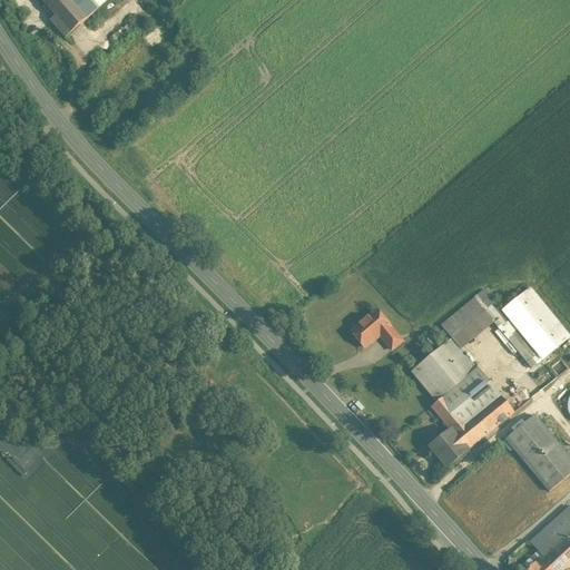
[(70,0),(41,0),(56,16),(50,20),(66,37),(96,10),(86,0),(74,0),(72,2),(70,0)]
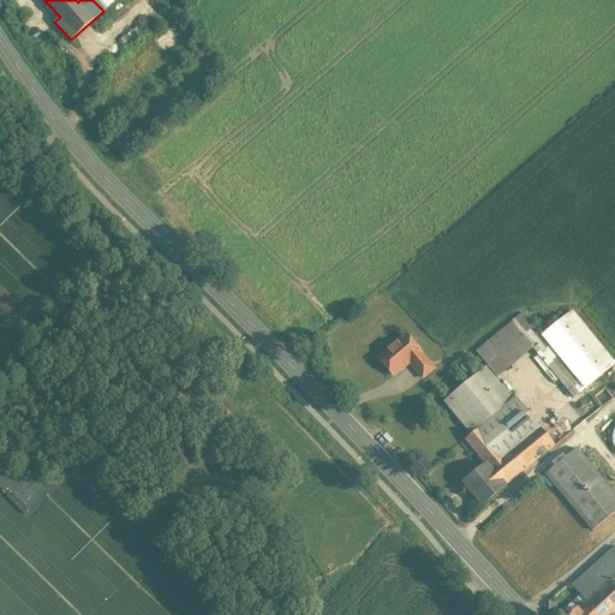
[(93,0),(103,11),(114,0),(93,0)]
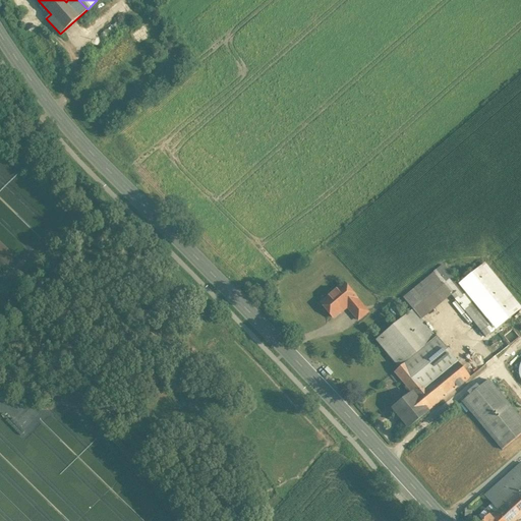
[(520,309),(484,265),(460,284),(496,329),(520,309)]
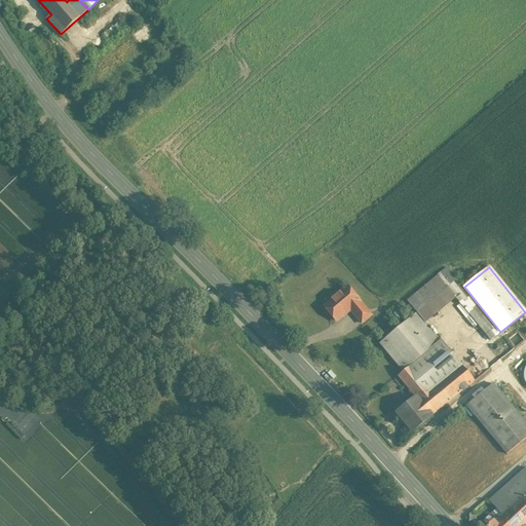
[(478,305),(447,268),(438,275),(448,289),(467,313),(478,305)]
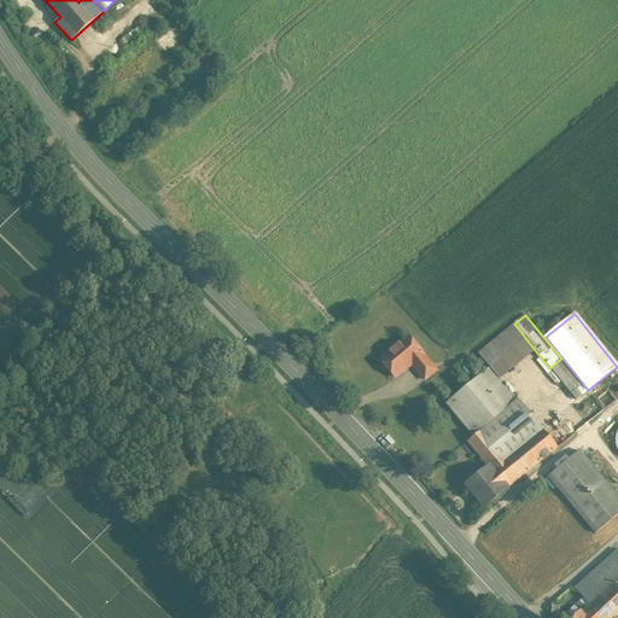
[(514,324),(478,354),(489,367),(490,367),(490,368),(526,339),(514,324)]
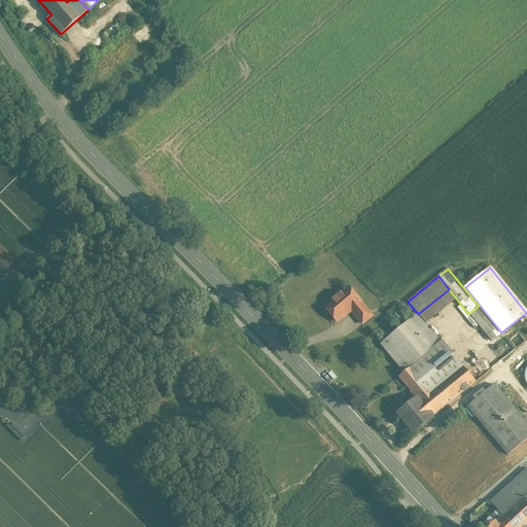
[(348,287),(324,307),(337,321),(350,310),(360,302),(348,287)]
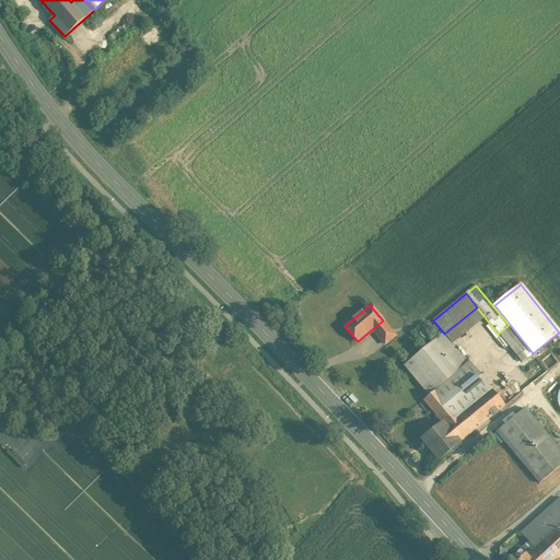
[(383,321),(372,329),(385,345),(395,336),(383,321)]
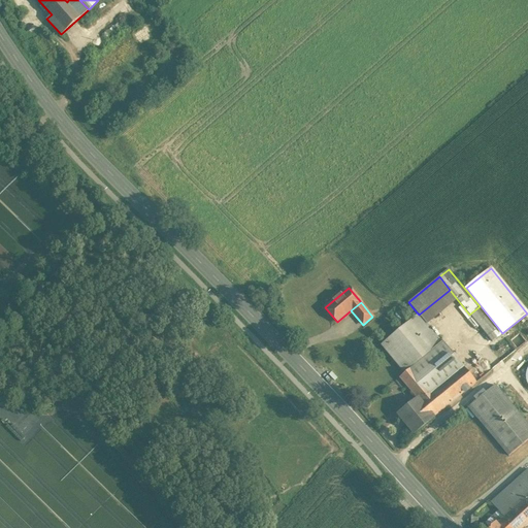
[(501,334),(480,306),(469,315),(492,341),(501,334)]
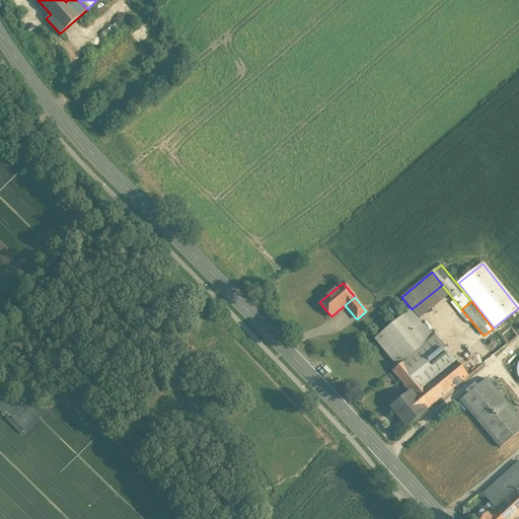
[(412,309),(412,308),(411,308),(399,318),(423,346),(435,337),(412,309)]
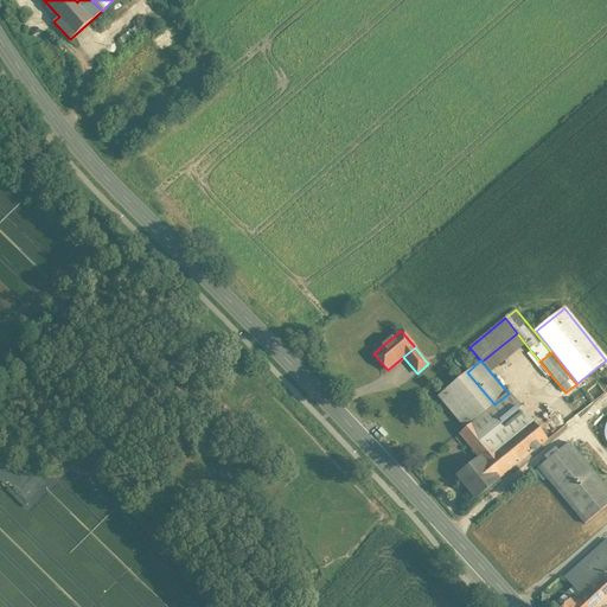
[(494,404),(467,372),(448,388),(475,421),(494,404)]
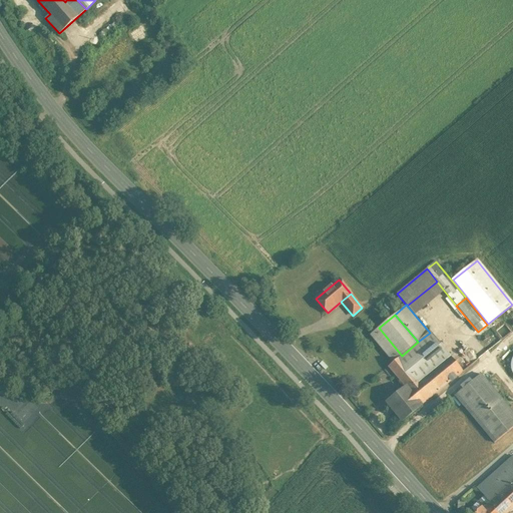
[(402,356),(379,328),(370,335),(393,363),(400,357),(402,356)]
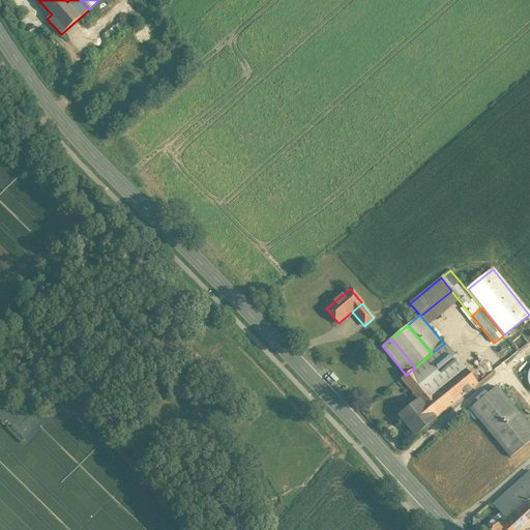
[(415,367),(413,369),(433,392),(464,366),(444,344),(415,367)]
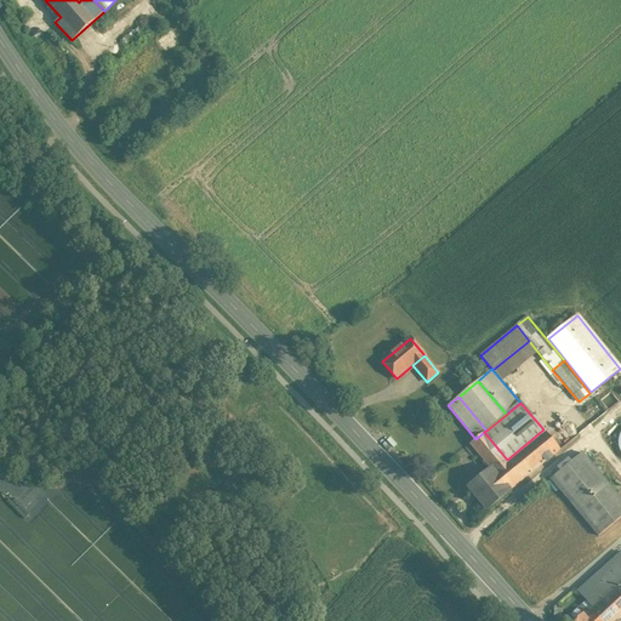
[(507,460),(484,432),(476,439),(469,444),(479,455),(490,468),(510,491),(559,450),(543,429),(507,460)]
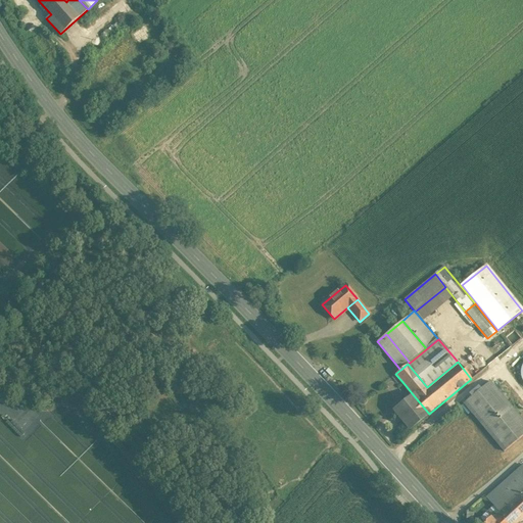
[(403,383),(395,374),(392,377),(399,386),(403,383)]
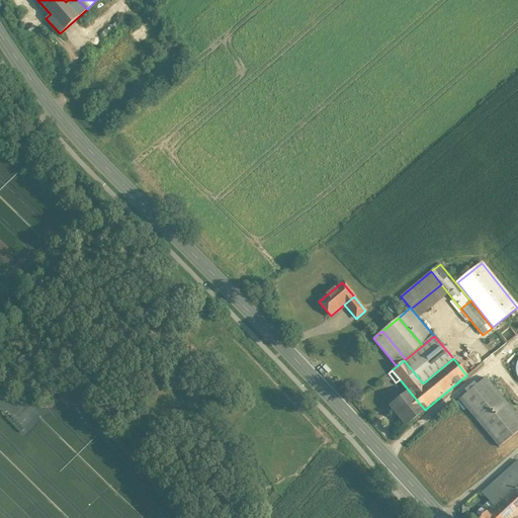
[(517,431),(517,417),(486,377),(459,400),(499,447),(517,431)]
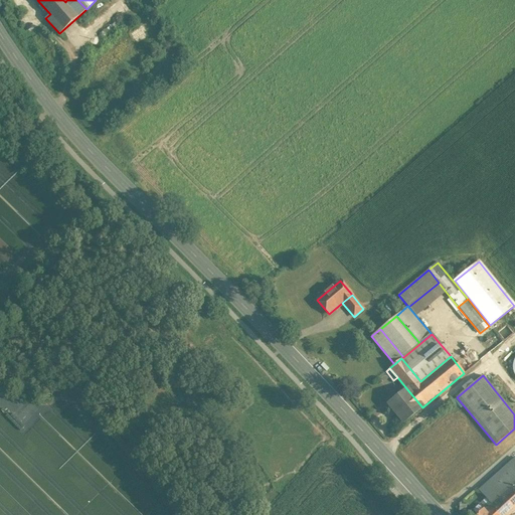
[(406,388),(394,398),(397,401),(390,407),(403,423),(422,408),(422,407),(406,388)]
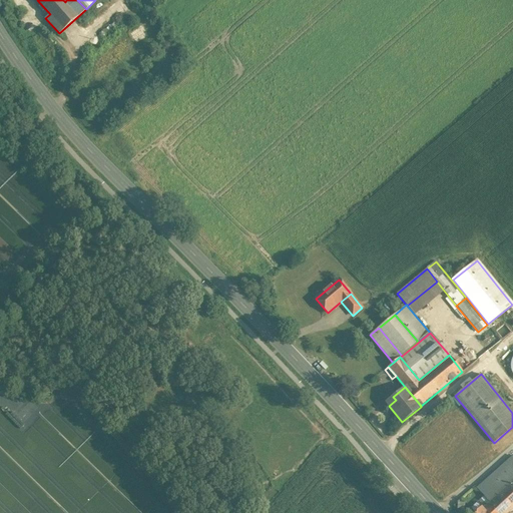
[(512,457),(477,488),(490,502),(488,503),(496,512),(507,512),(512,508),(512,457)]
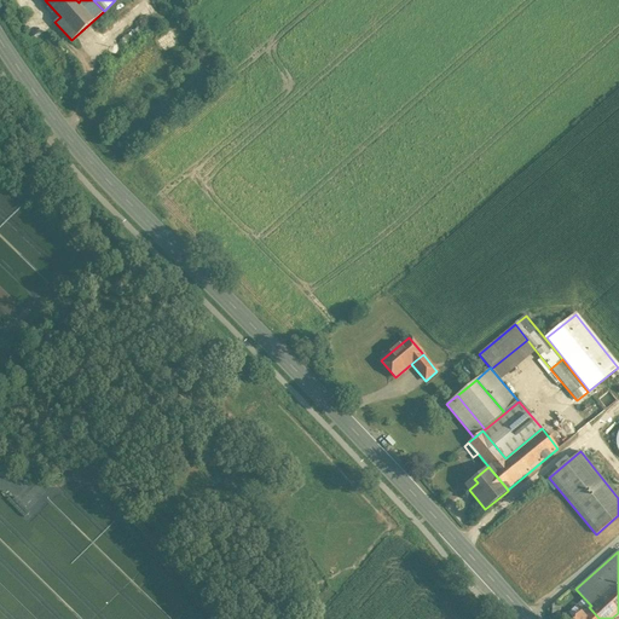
[(599,618),(589,607),(582,614),(580,614),(574,618),(599,618)]
